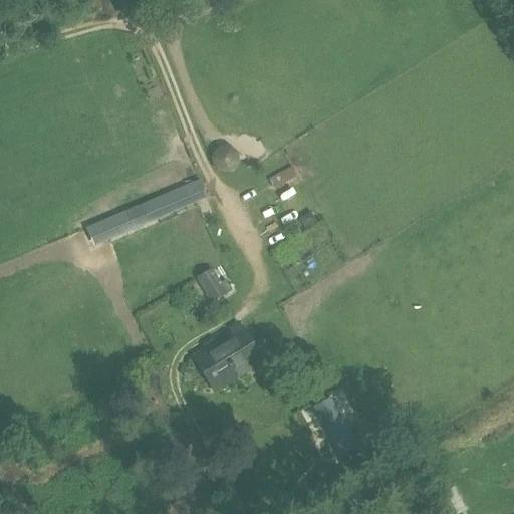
[(270,179),(276,189),(298,175),(292,166),(270,179)]
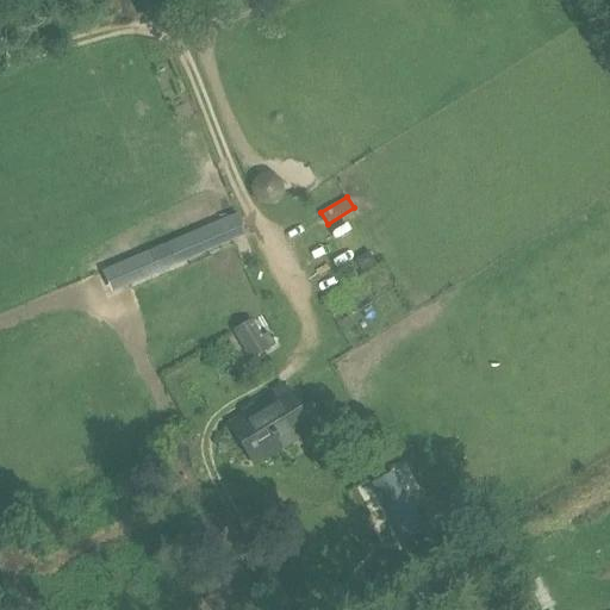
[(148,250),(157,273),(247,235),(237,212),(148,250)]
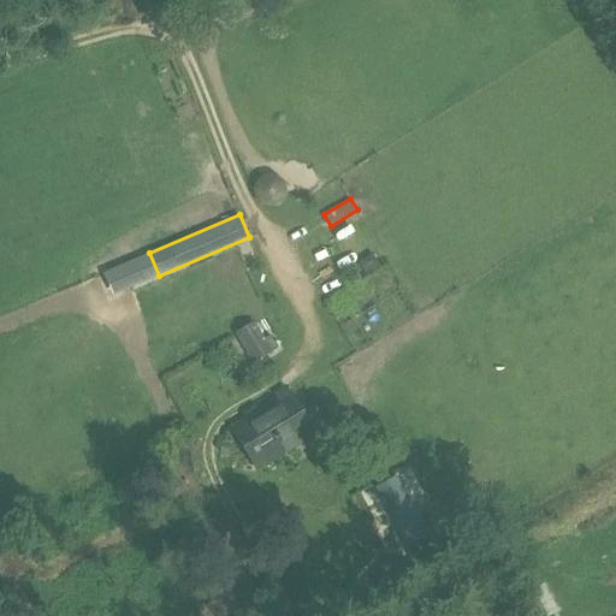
[(377,268),(371,259),(361,265),(367,274),(377,268)]
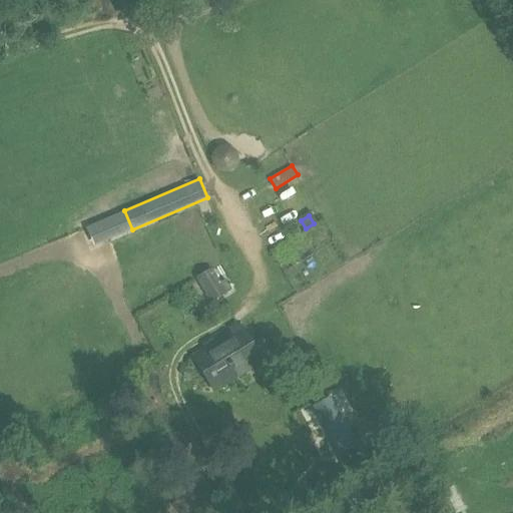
[(195,278),(210,303),(232,290),(223,275),(218,278),(212,268),(195,278)]
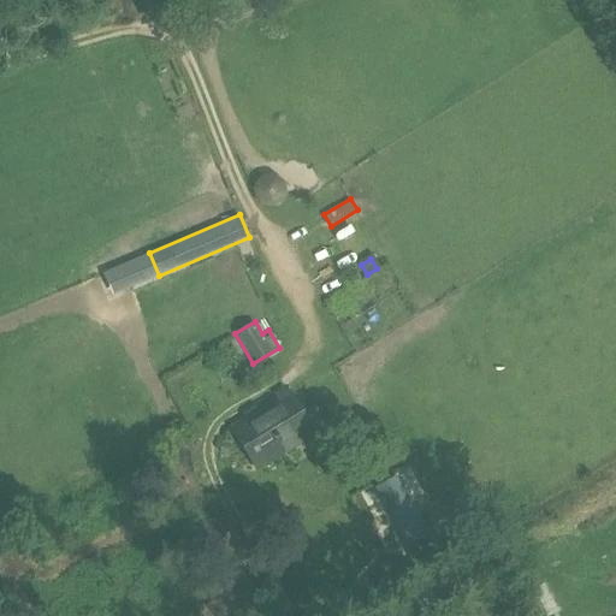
[(232,427),(256,467),(313,432),(289,394),(232,427)]
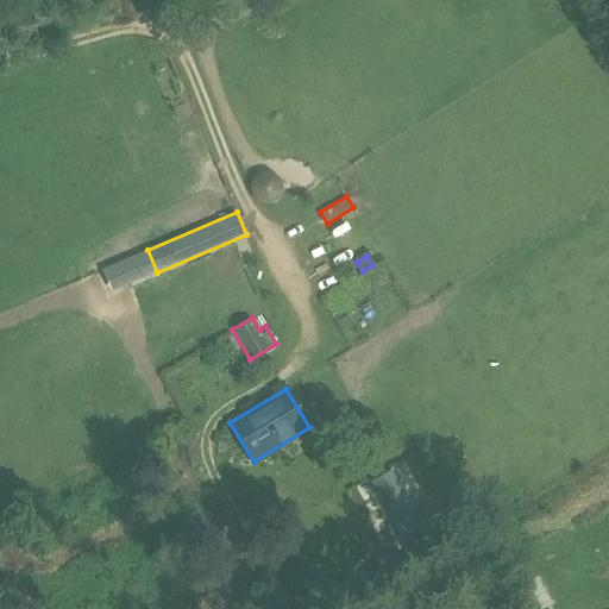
[(370,487),(401,542),(421,531),(390,476),(370,487)]
